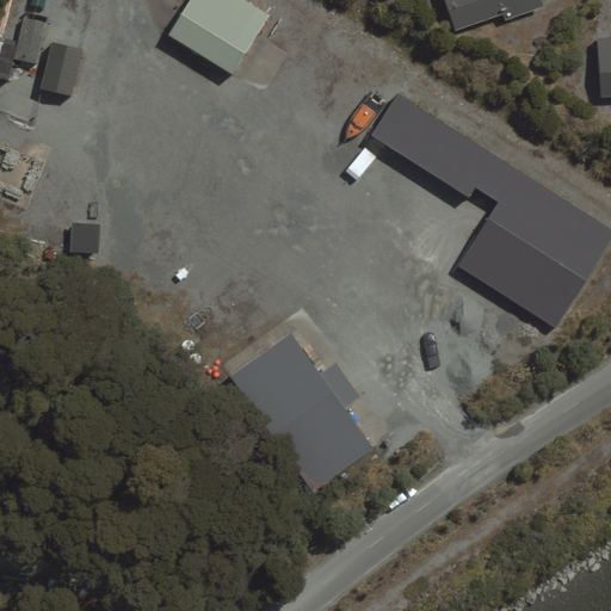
[(270,16),(245,0),(190,0),(168,35),(233,75),(270,16)]
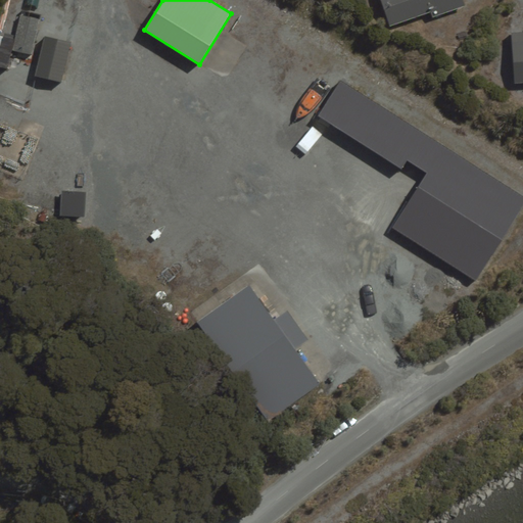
[(381,0),(390,26),(431,11),(433,17),(466,5),(463,0),(381,0)]
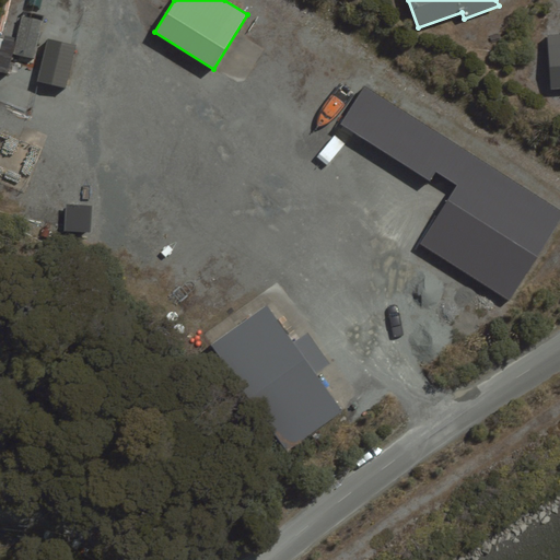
[(43,21),(22,16),(16,38),(13,54),(35,59),(43,21)]
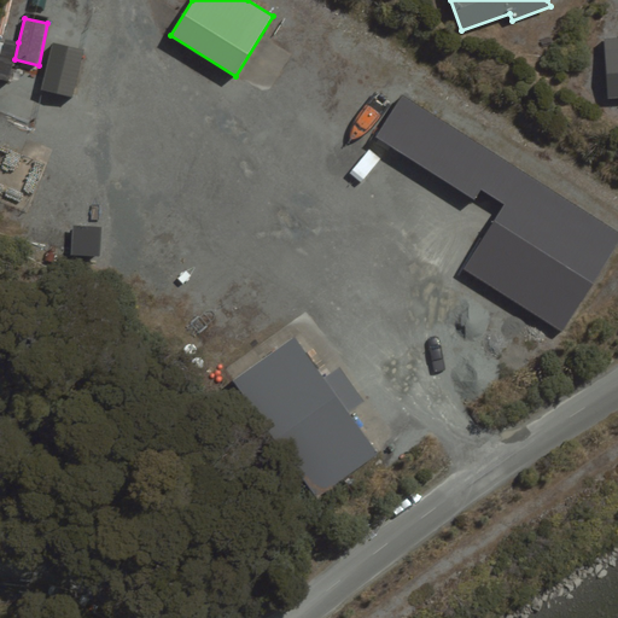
[(617,36),(605,39),(607,98),(617,97),(617,36)]
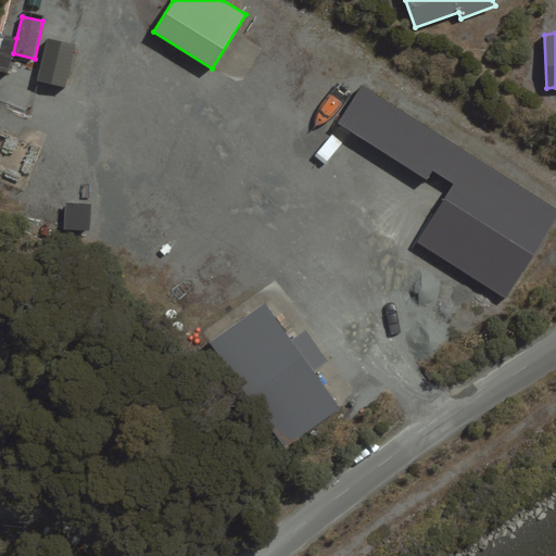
[(0,71),(9,74),(13,53),(16,38),(3,35),(2,38),(0,48),(0,71)]
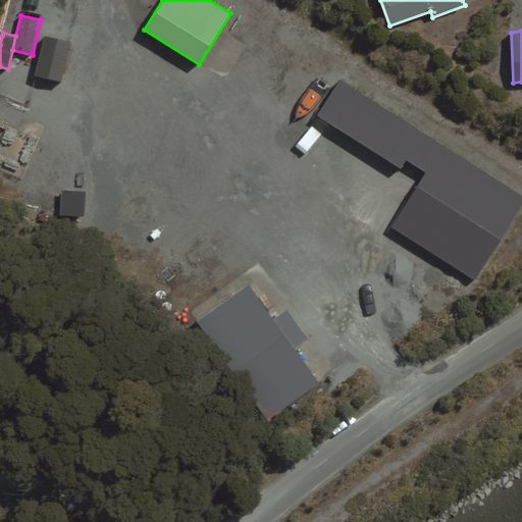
[(70,42),(44,36),(35,75),(61,82),(70,42)]
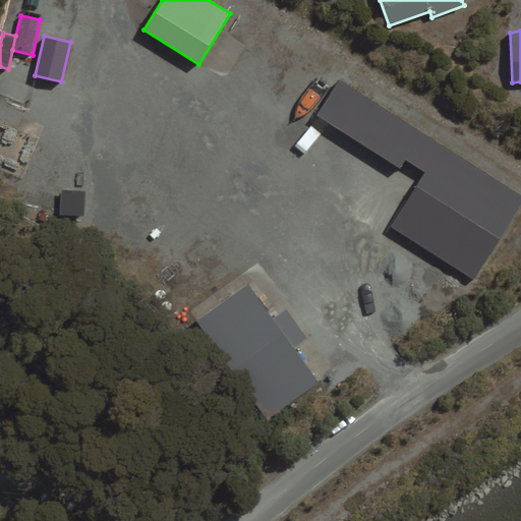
[(474,280),(520,207),(520,193),(340,79),(316,115),(400,168),(405,160),(424,172),(390,227),(474,280)]
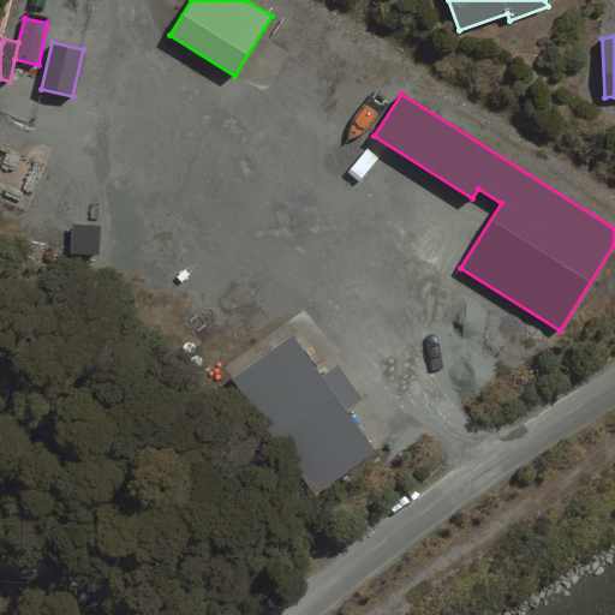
[(72,225),(71,254),(100,255),(101,226),(72,225)]
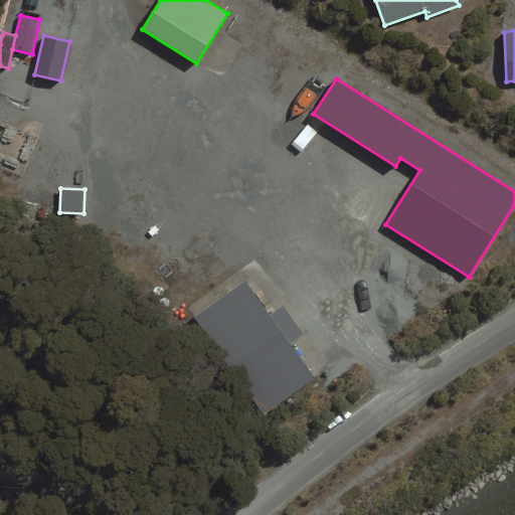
[(244,281),(193,317),(265,415),(316,379),(291,344),(304,335),(283,306),(270,315),(244,281)]
